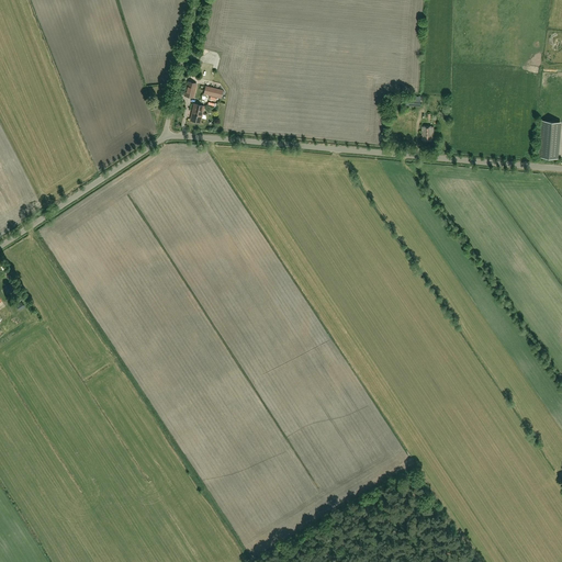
[(197,85),(189,82),(186,96),(193,98),(197,85)]
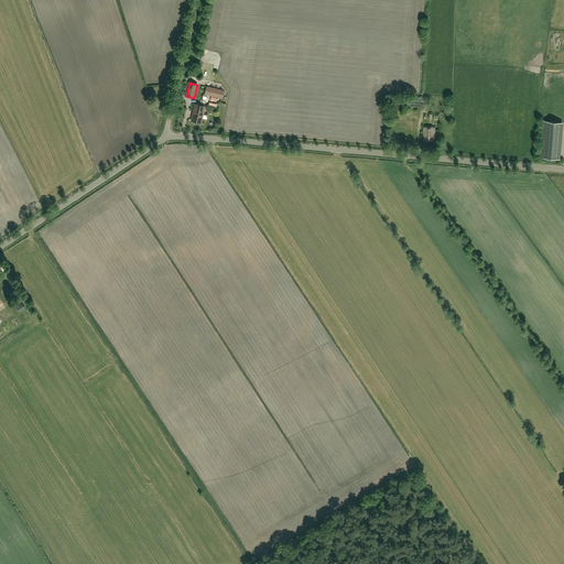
[(224,90),(206,86),(204,95),(221,99),(224,90)]
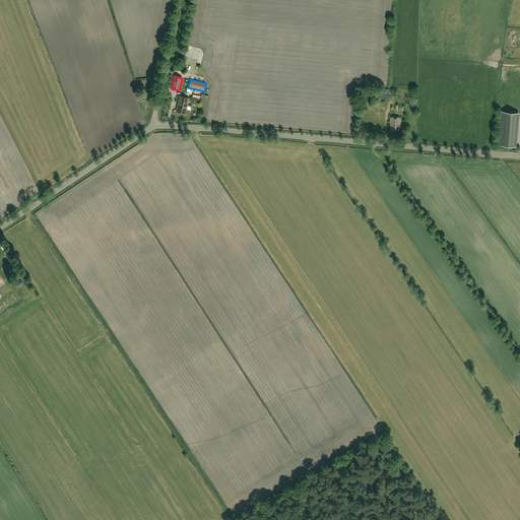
[(138,92),(140,92),(149,91),(147,80),(137,81),(138,92)]
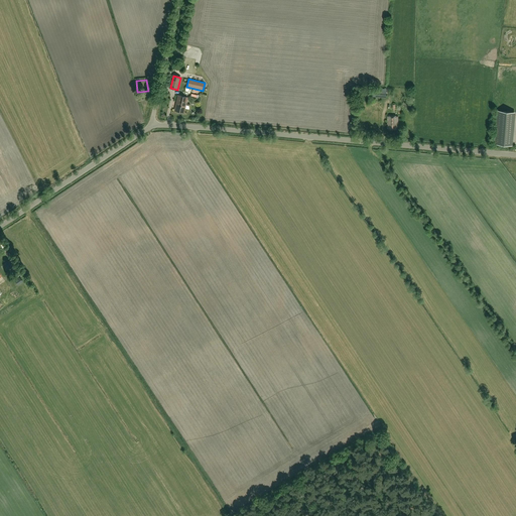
[(183,113),(187,98),(178,96),(175,111),(183,113)]
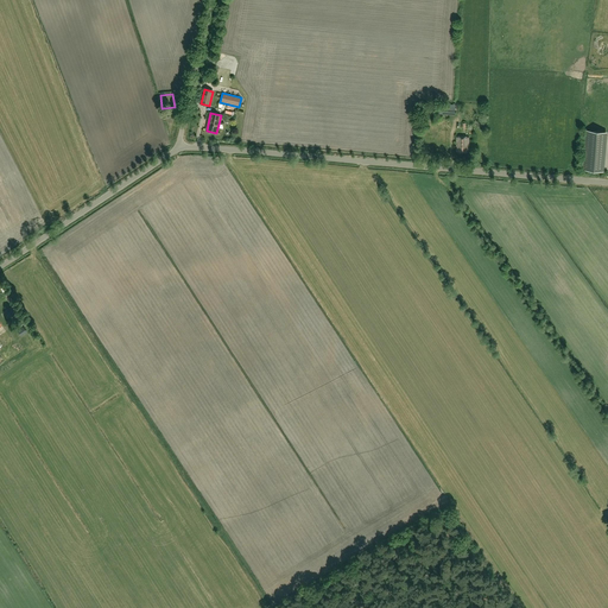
[(602,170),(606,132),(588,130),(584,168),(602,170)]
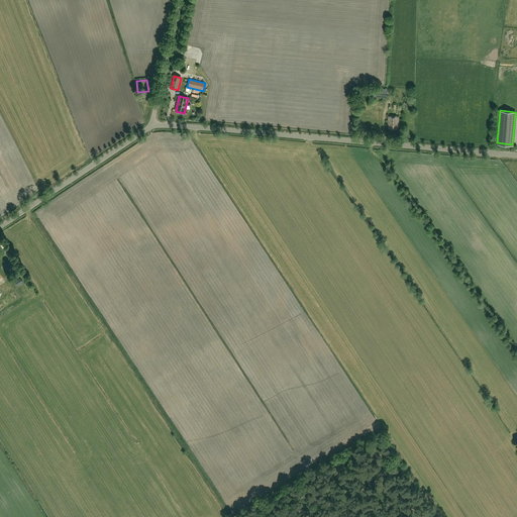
[(389,117),(389,129),(399,129),(399,117),(389,117)]
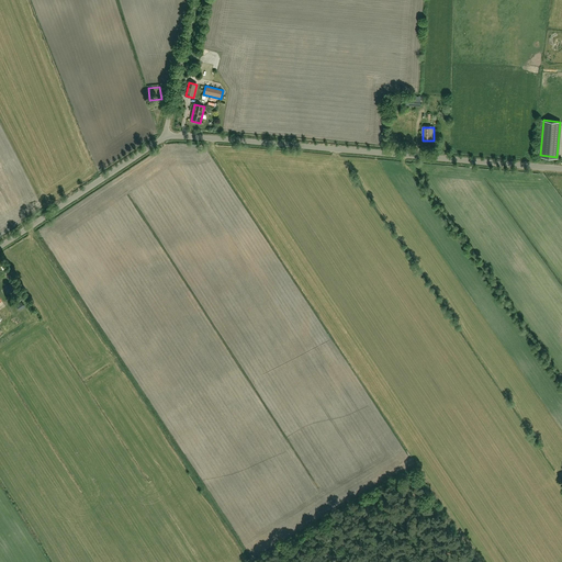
[(15,290),(11,283),(3,289),(8,294),(15,290)]
